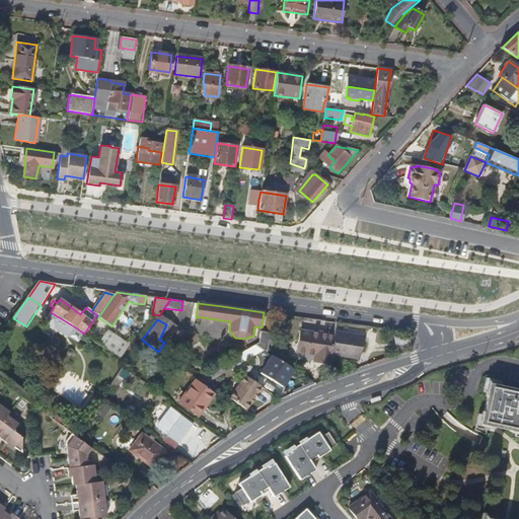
[(164,343),(172,326),(166,324),(159,340),(164,343)]
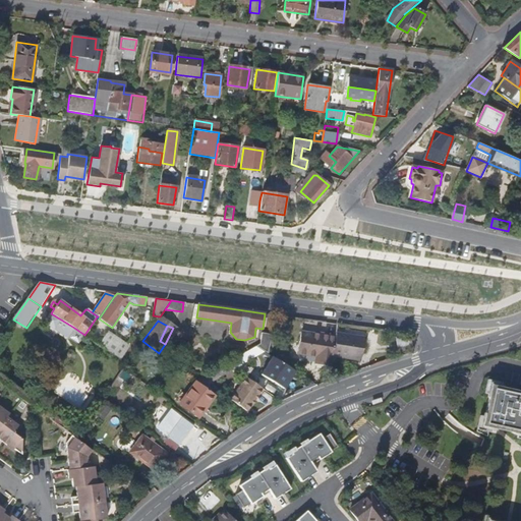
[(78,344),(84,335),(74,328),(68,337),(78,344)]
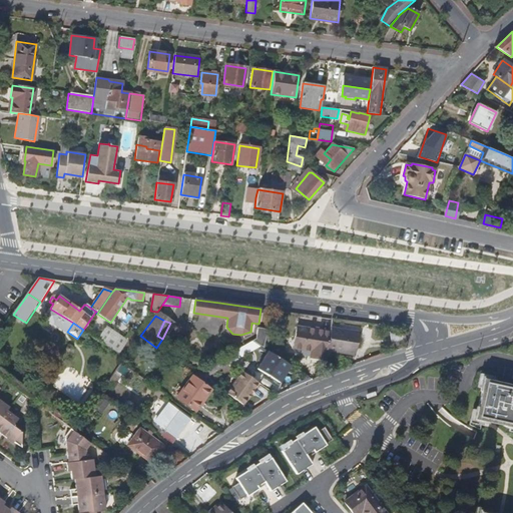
[(128,338),(107,324),(97,339),(118,354),(128,339),(128,338)]
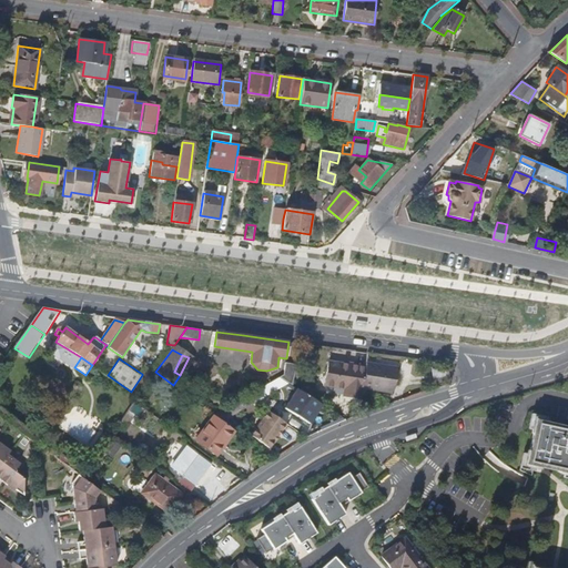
[(359,395),(364,366),(326,361),(323,384),(343,387),(342,393),(359,395)]
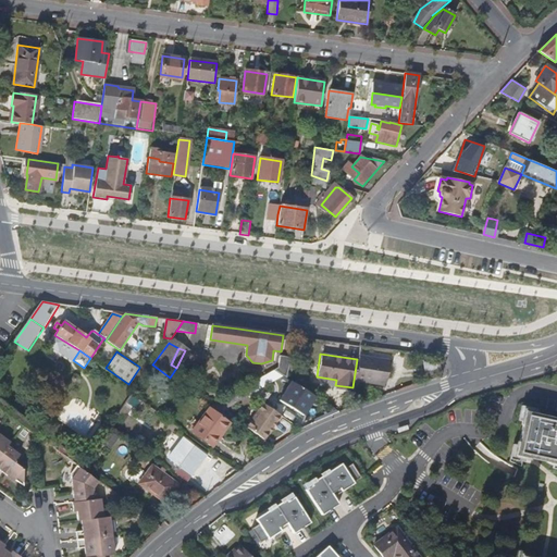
[(384,385),(387,361),(357,357),(357,359),(354,381),(384,385)]
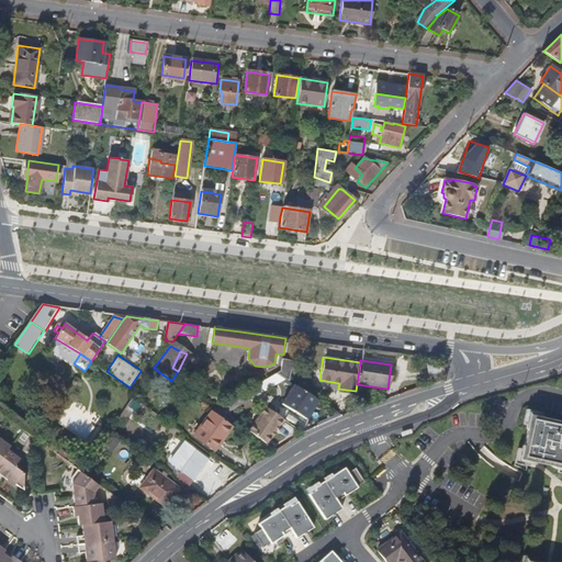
[(141,371),(130,388),(137,392),(153,369),(145,363),(141,370),(141,371)]
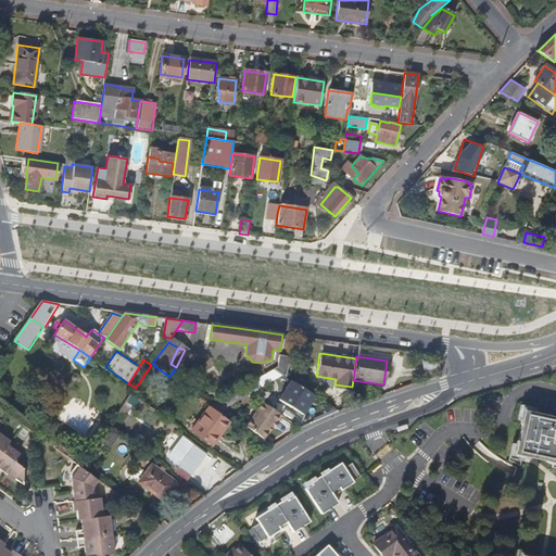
[(438,359),(421,362),(424,377),(440,375),(438,359)]
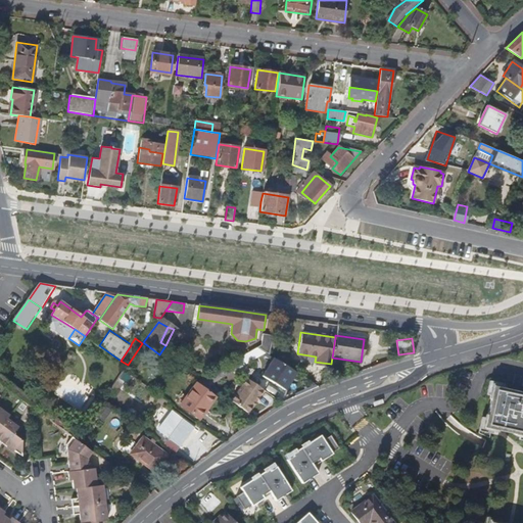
[(260,350),(256,347),(249,351),(251,357),(260,350)]
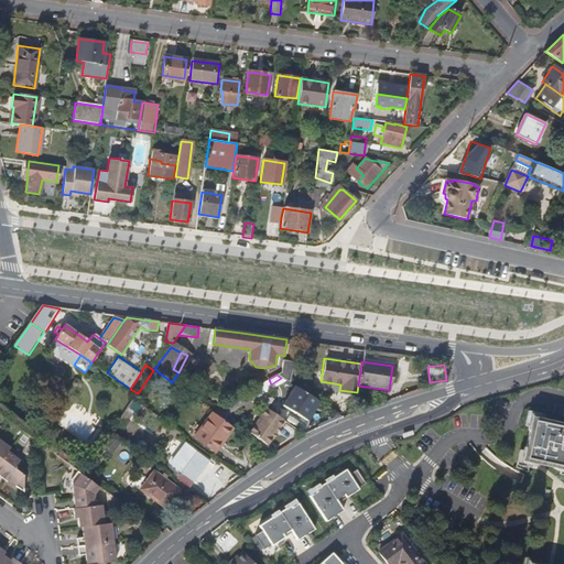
[(279,408),(252,389),(245,393),(252,398),(267,409),(274,414),(279,408)]
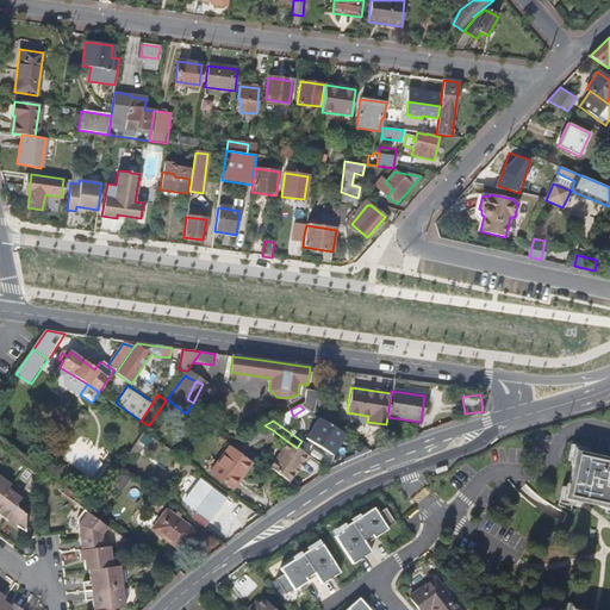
[(332,455),(346,435),(328,423),(315,443),(319,447),(318,449),(327,454),(328,452),(332,455)]
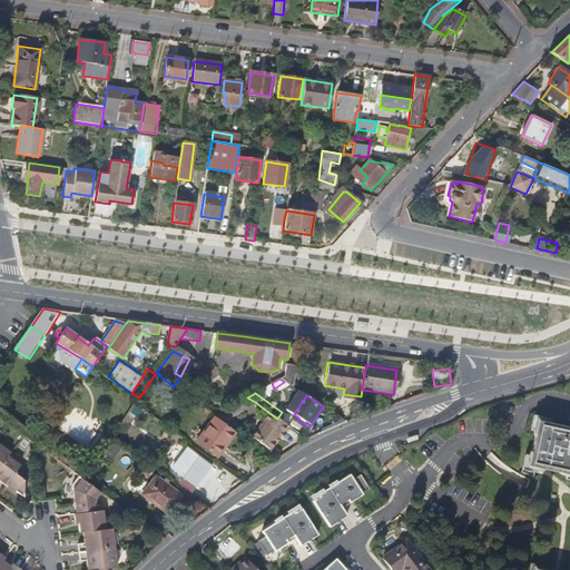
[(228,416),(255,402),(247,397),(214,416),(224,424),(228,416)]
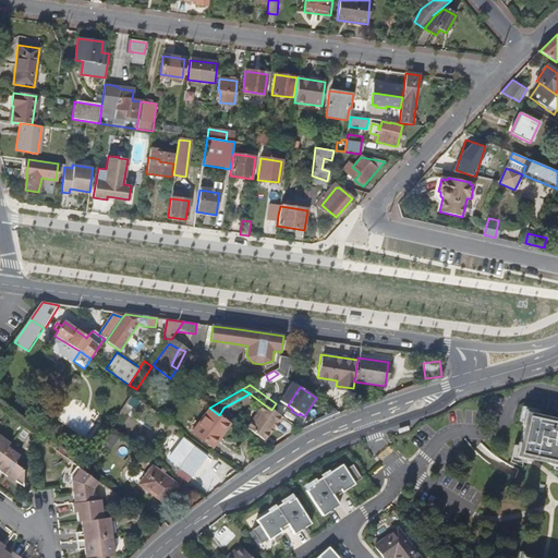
[(138,401),(133,398),(129,403),(134,408),(138,401)]
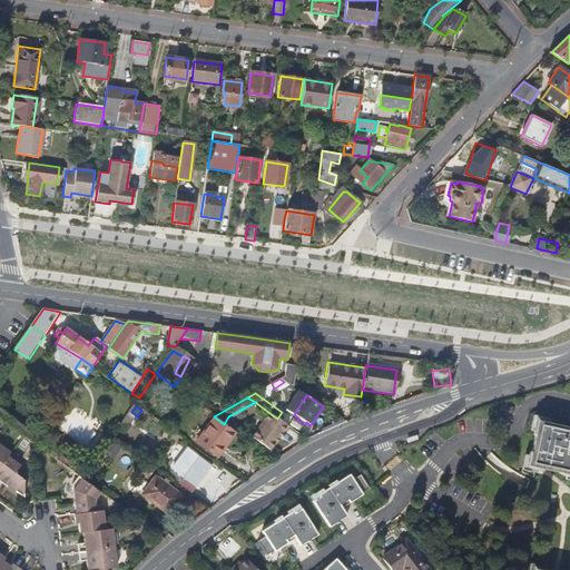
[(269,449),(286,424),(277,419),(269,413),(253,436),(269,449)]
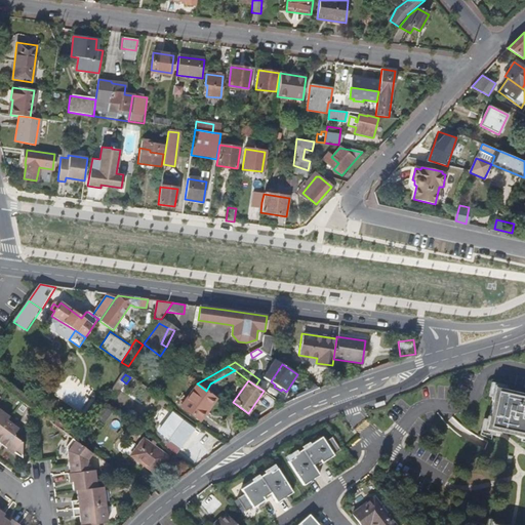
[(492,397),(494,387),(503,389),(505,385),(491,382),(488,396),(492,397)]
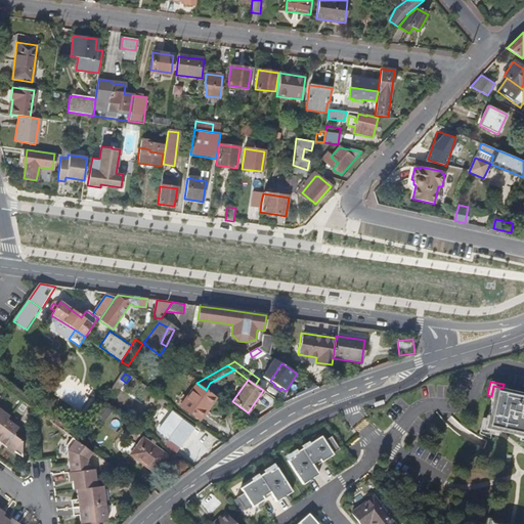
[(200,420),(216,397),(206,390),(197,383),(197,384),(180,405),(200,420)]
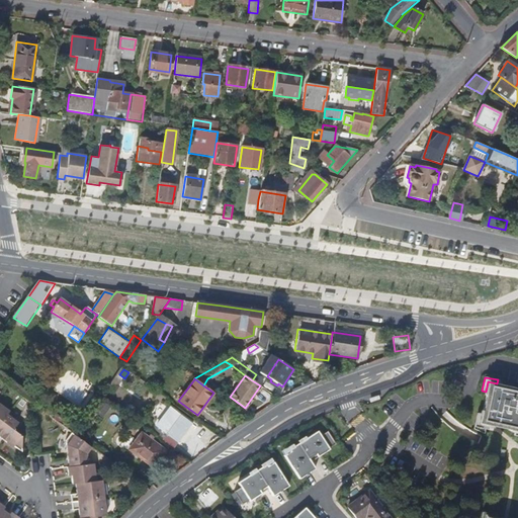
[(517,389),(499,385),(500,384),(497,383),(488,381),(486,392),(485,395),(486,395),(483,411),(482,411),(481,414),(479,423),(475,422),(473,429),(485,434),(486,425),(494,427),(494,426),(497,426),(498,422),(503,423),(502,427),(503,428),(510,429),(510,430),(515,431),(517,432),(517,389)]
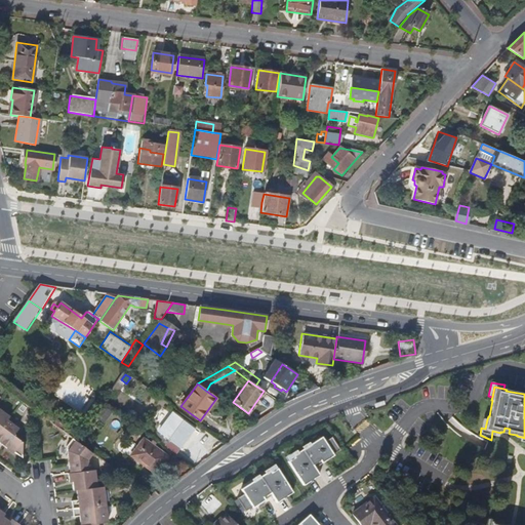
[(0,443),(2,441),(4,443),(3,444),(22,458),(22,443),(12,436),(17,429),(7,420),(9,417),(0,409),(0,443)]
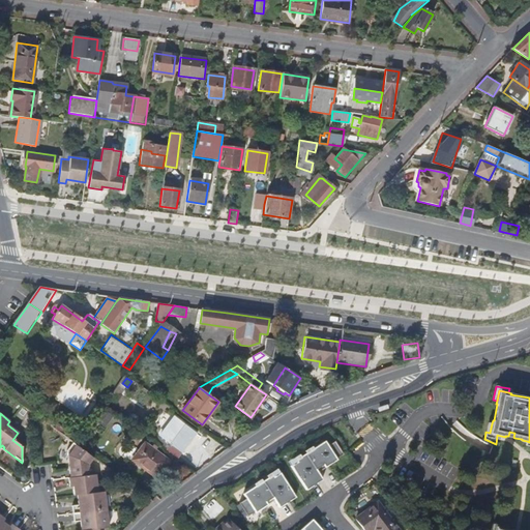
[(176,460),(195,435),(173,419),(159,438),(170,445),(166,451),(176,460)]
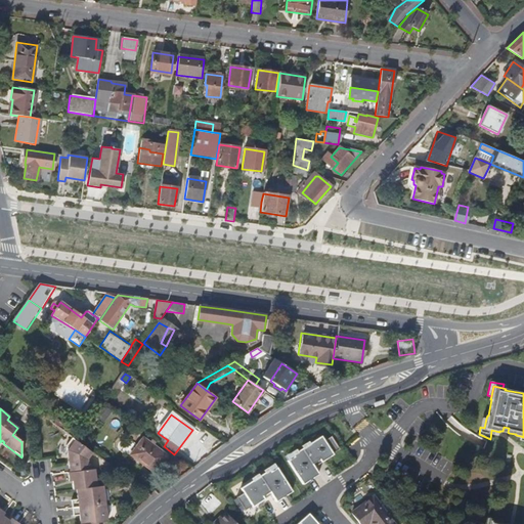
[(73,437),(76,439),(81,433),(75,429),(78,424),(72,420),(68,425),(58,418),(54,423),(73,437)]
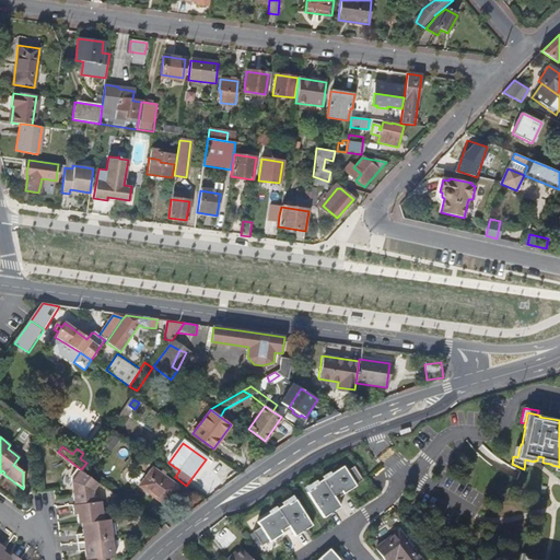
[(115,558),(109,520),(103,521),(101,501),(90,503),(88,488),(94,479),(81,469),(78,467),(70,477),(71,486),(74,486),(74,489),(72,490),(73,505),(72,505),(73,514),(77,514),(81,514),(81,516),(78,516),(78,524),(81,523),(83,523),(84,533),(82,533),(76,534),(78,551),(84,551),(88,550),(88,559),(103,559),(104,559),(115,558)]
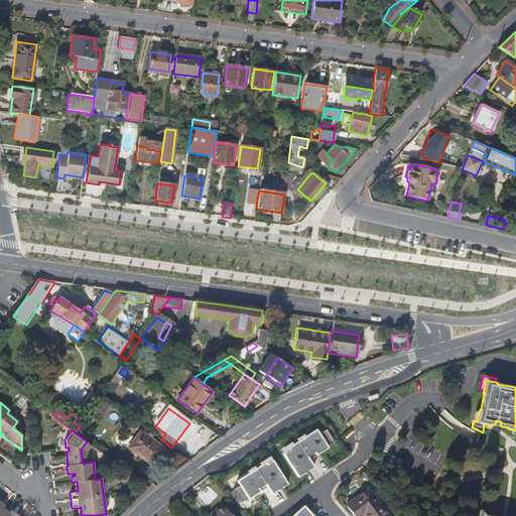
[(296,442),(308,461),(315,457),(312,452),(318,447),(321,453),(327,448),(327,447),(334,443),(326,430),(317,435),(315,430),(296,442)]
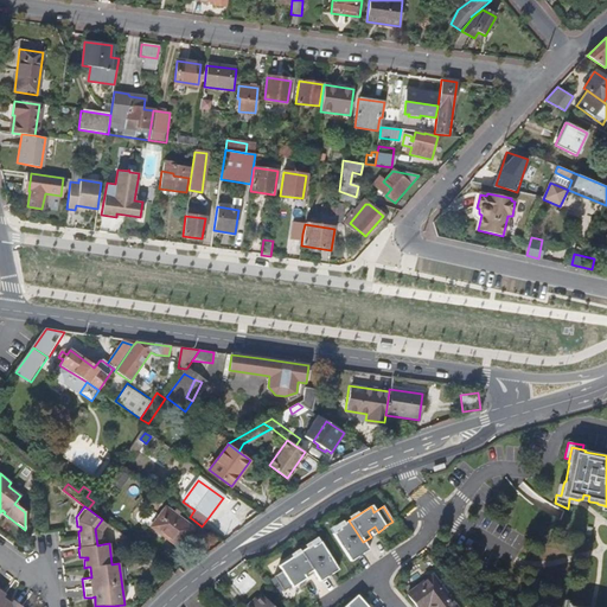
[(193,529),(166,508),(153,525),(165,535),(164,536),(179,547),(193,529)]
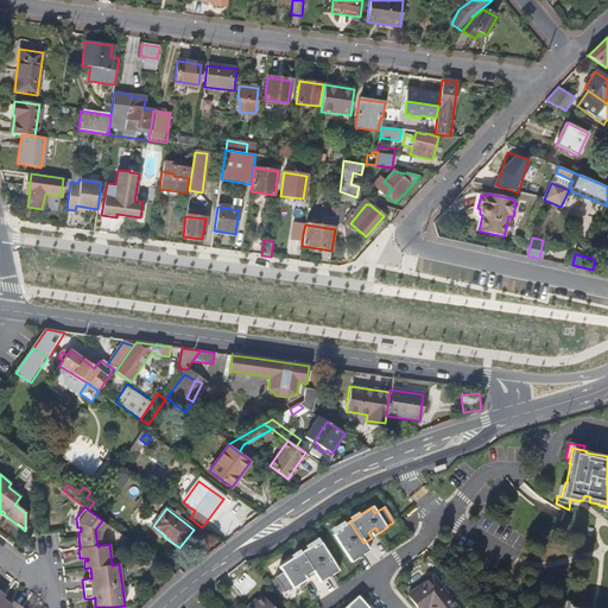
[(361,557),(369,552),(363,543),(349,521),(339,530),(340,532),(333,537),(350,564),(358,559),(355,556),(359,553),(361,557)]
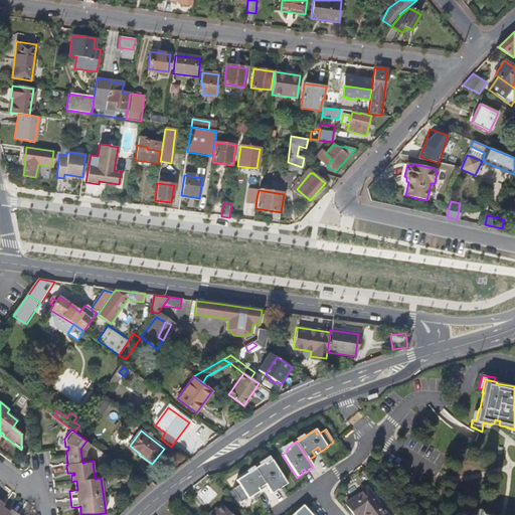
[(312,451),(315,456),(321,452),(318,447),(312,451)]
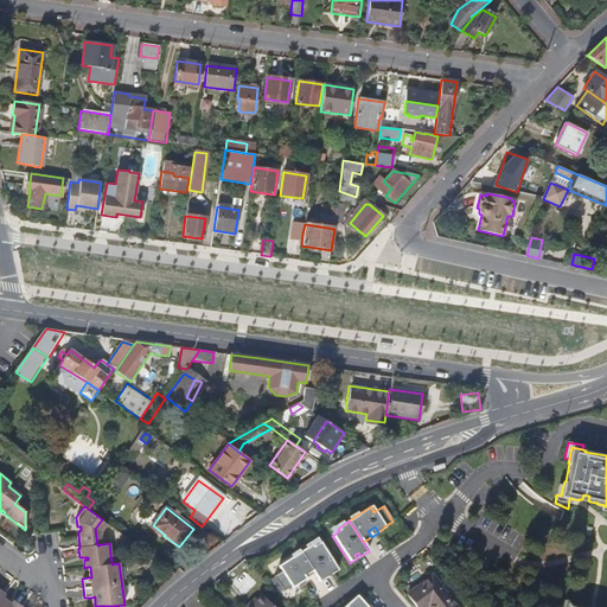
[(313,574),(319,583),(326,577),(325,575),(327,573),(330,576),(337,572),(319,543),(312,548),(311,545),(300,554),(313,574)]
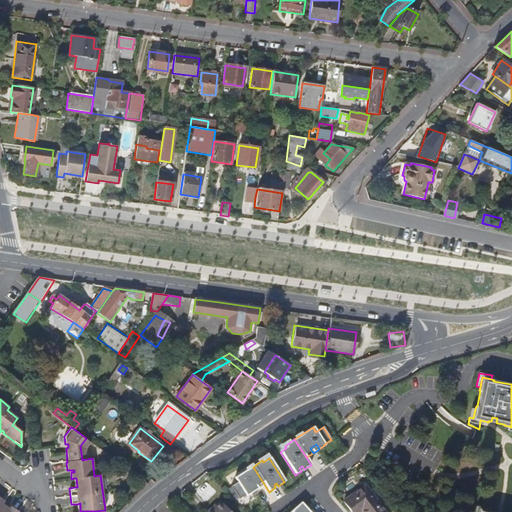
[(257,489),(264,484),(253,467),(234,479),(237,483),(230,487),(239,500),(245,495),(246,496),(251,493),(248,488),(254,484),(257,489)]
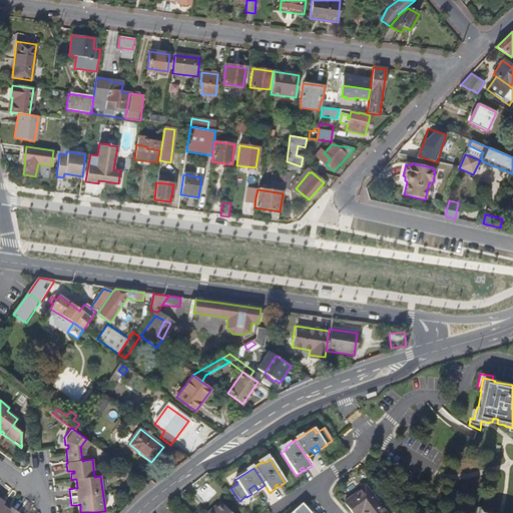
[(251,494),(258,490),(254,485),(248,489),(251,494)]
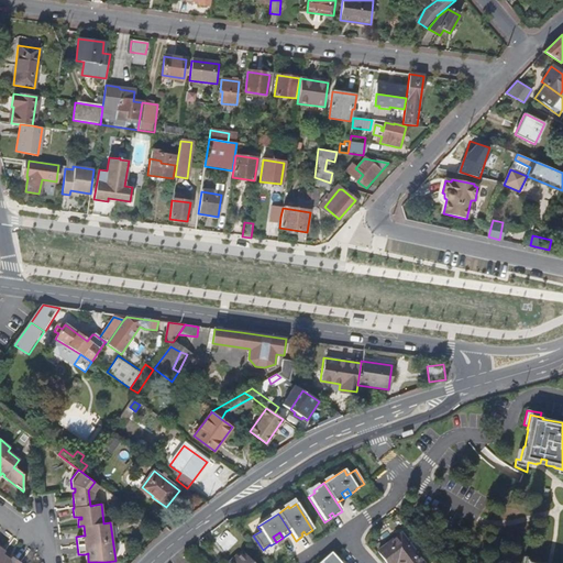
[(396,562),(399,561),(400,562),(424,562),(403,533),(379,551),(388,562),(396,562)]
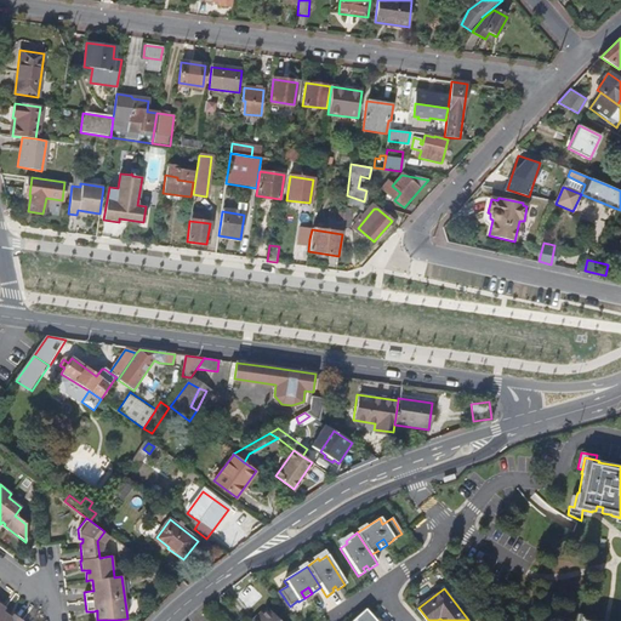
[(0,620),(21,620),(22,620),(13,614),(12,617),(9,620),(6,619),(9,615),(4,611),(0,609),(0,607),(1,605),(0,603),(0,620)]
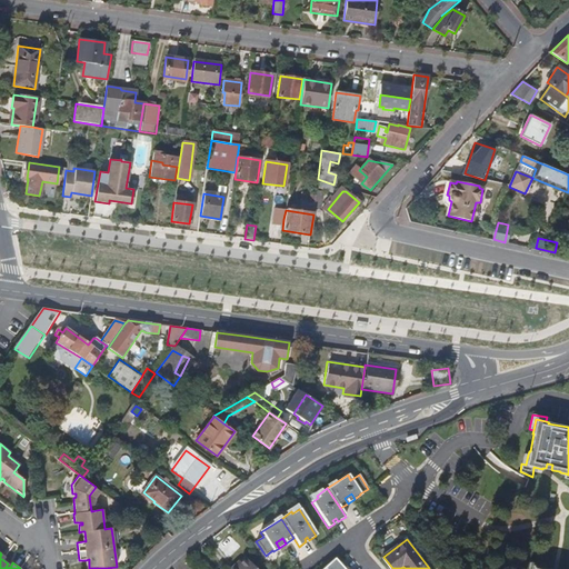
[(342,568),(340,568),(338,568),(337,567),(339,565),(333,559),(322,568),(342,568)]
